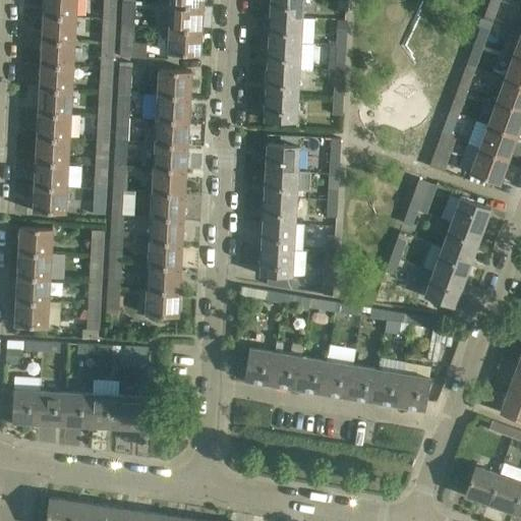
[(76,0),(44,0),(44,14),(76,16),(76,0)]
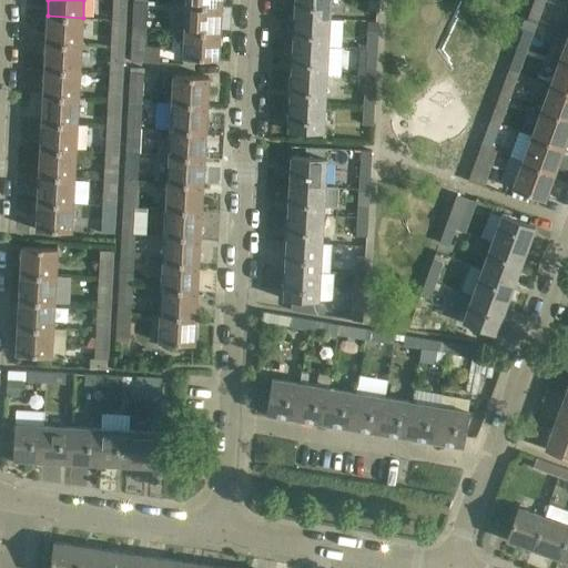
[(127,0),(113,0),(112,19),(127,20),(127,0)]
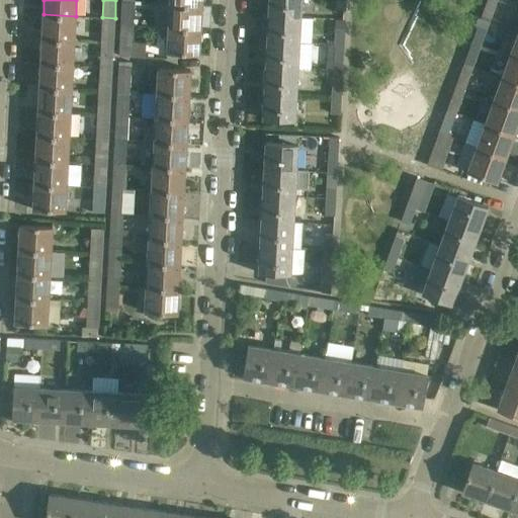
[(269,0),(269,14),(300,16),(301,0),(269,0)]
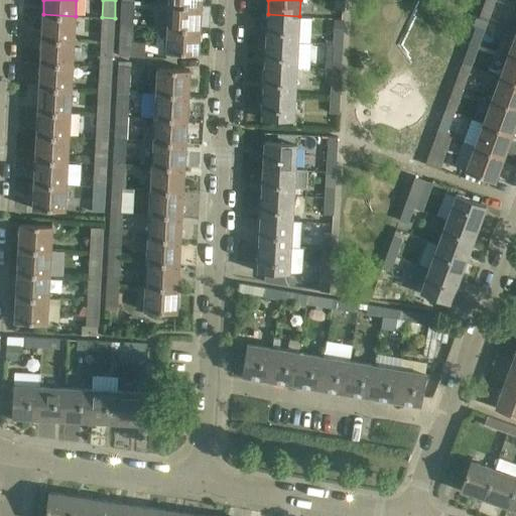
[(345,10),(345,0),(335,0),(335,9),(345,10)]
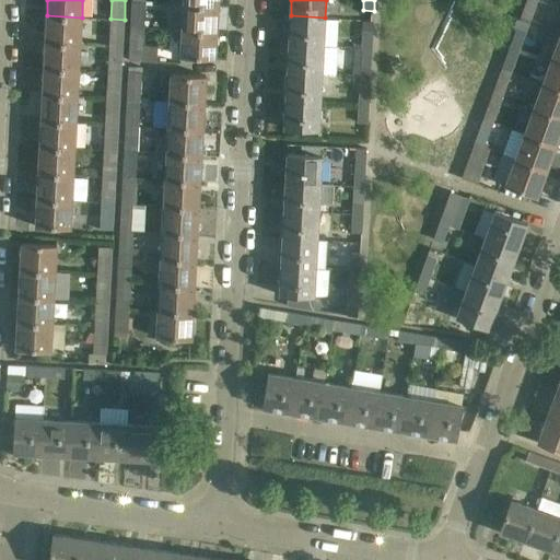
[(525,0),(521,15),(531,20),(537,0),(525,0)]
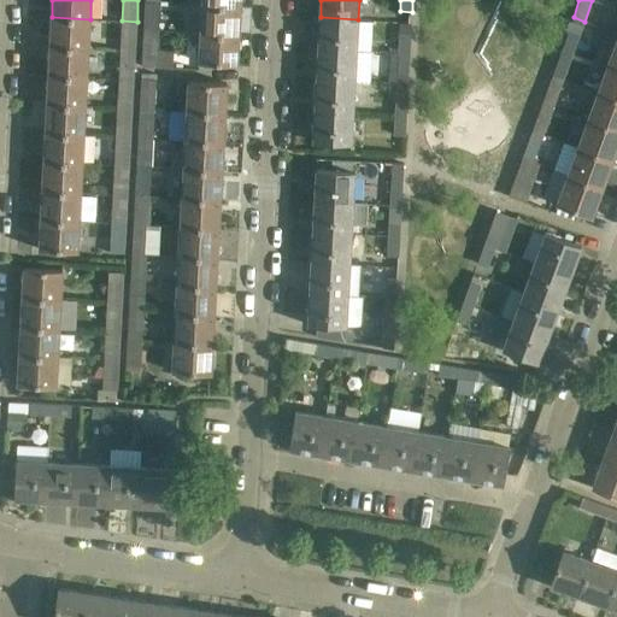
[(160,1),(145,1),(144,29),(159,30),(160,1)]
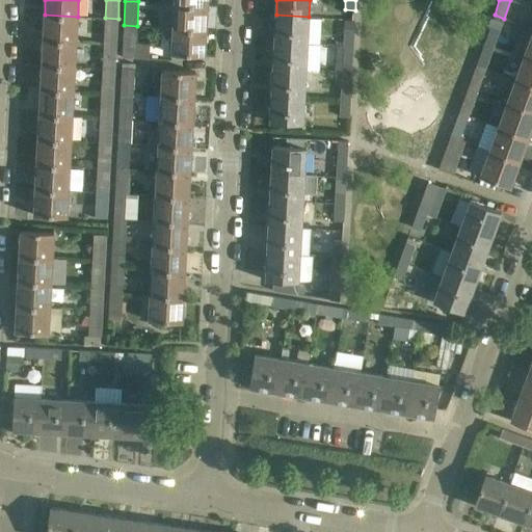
[(207,30),(208,5),(175,3),(173,28),(207,30)]
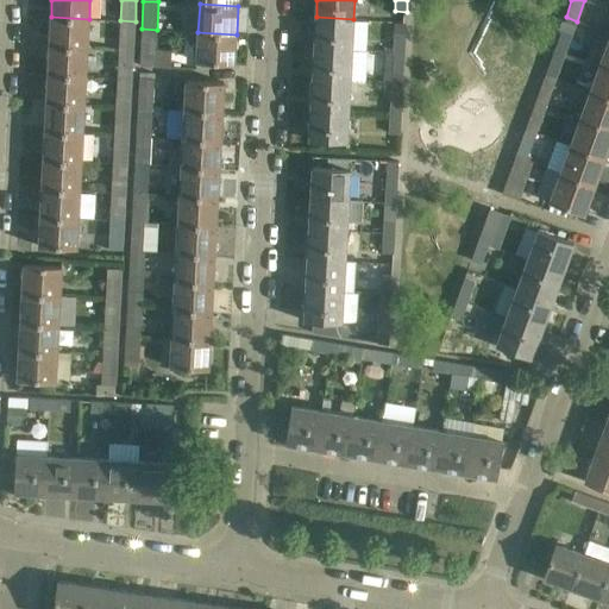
[(89,19),(51,17),(50,45),(88,48),(89,19)]
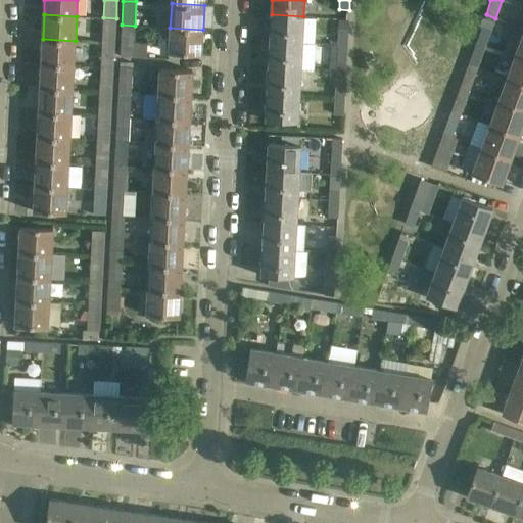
[(303,16),(272,14),(270,41),(302,42),(303,16)]
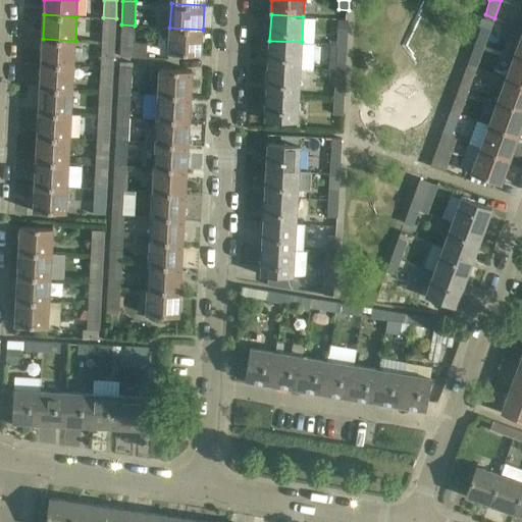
[(485,14),(476,39),(485,42),(494,18),(485,14)]
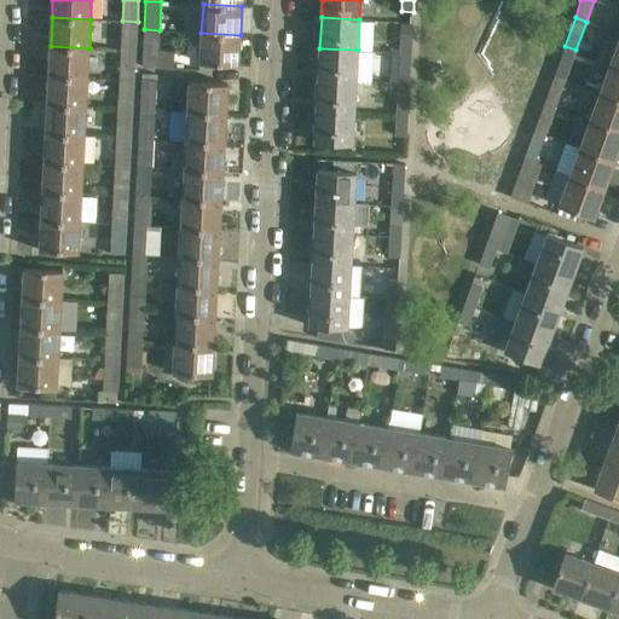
[(138,22),(122,21),(121,50),(136,51),(138,22)]
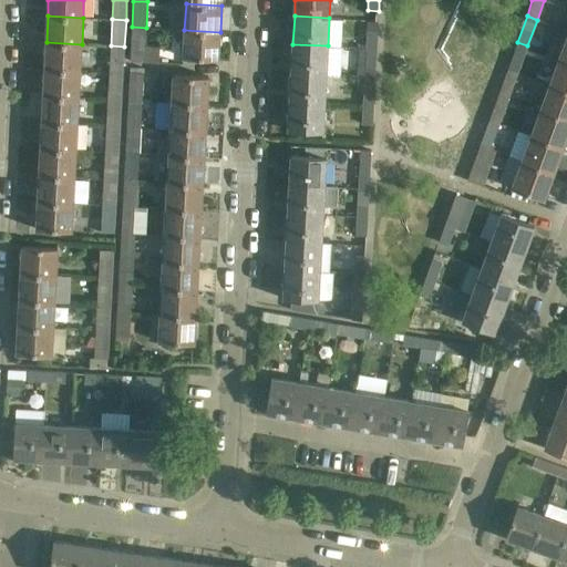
[(146,28),(132,27),(130,61),(158,63),(160,47),(145,45),(146,28)]
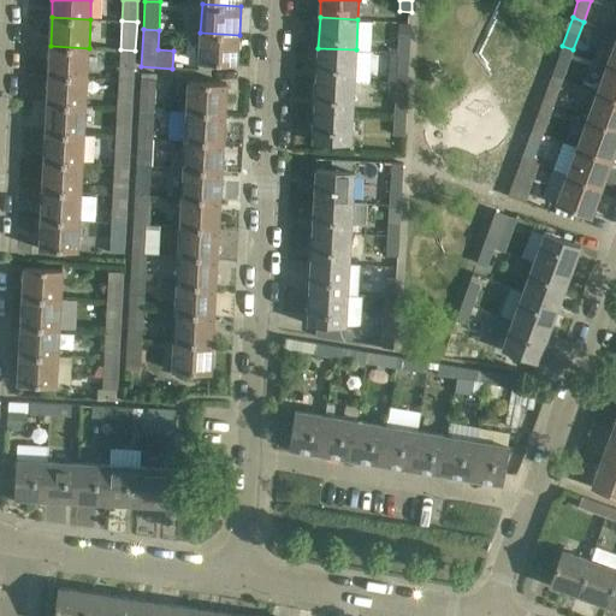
[(237,64),(240,35),(200,33),(199,61),(237,64)]
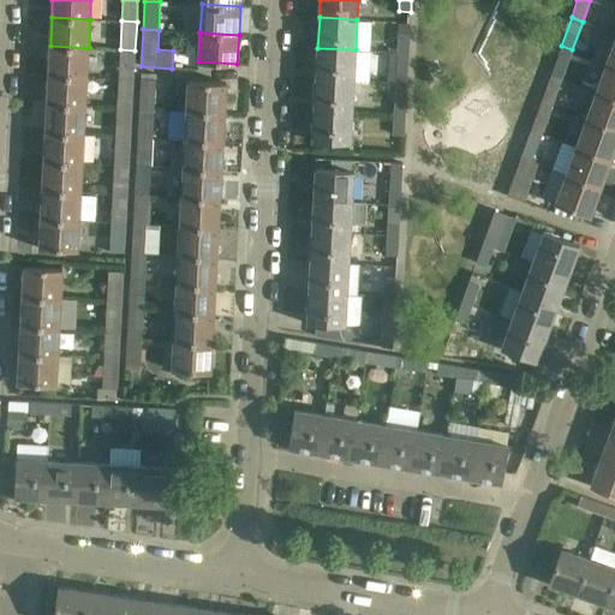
[(396,53),(407,53),(408,34),(398,33),(396,53)]
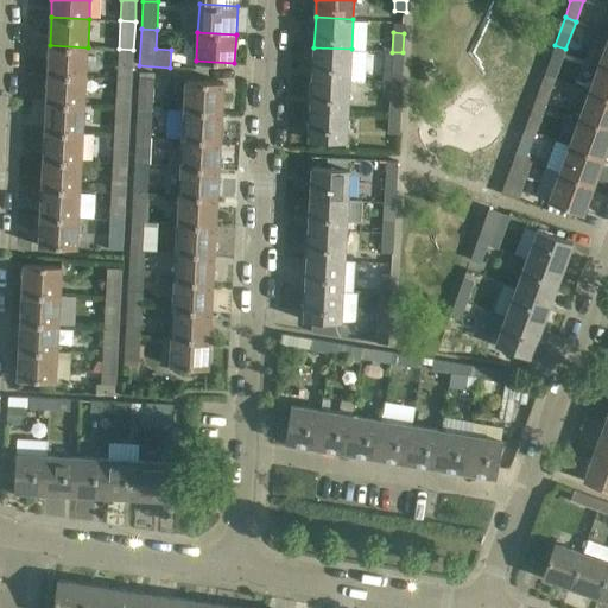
[(88,48),(50,45),(48,74),(86,76),(88,48)]
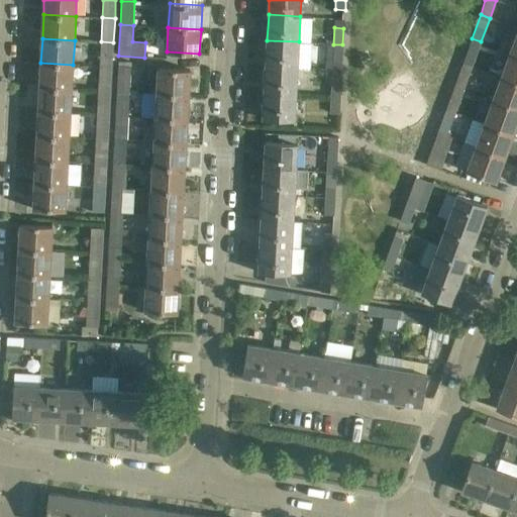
[(472,38),(462,62),(473,65),(481,41),(472,38)]
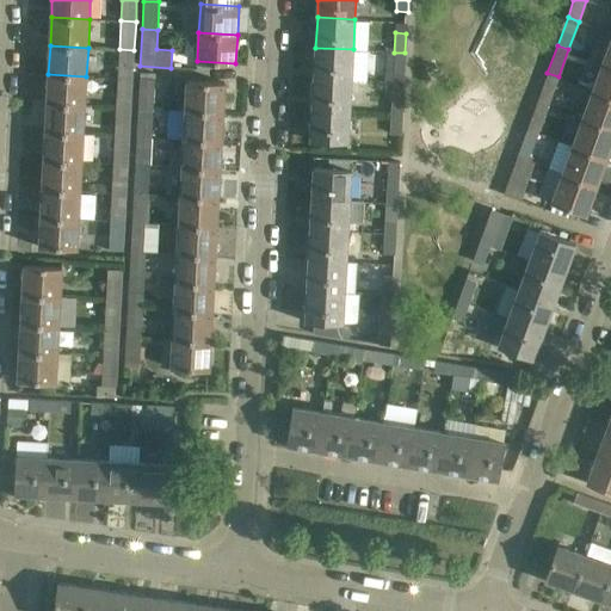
[(352,80),(353,49),(315,48),(314,78),(352,80)]
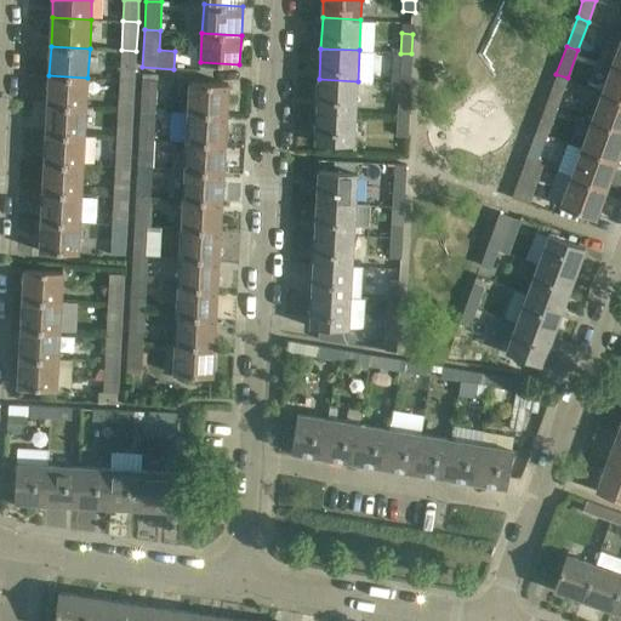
[(136,51),(121,50),(120,79),(135,80),(136,51)]
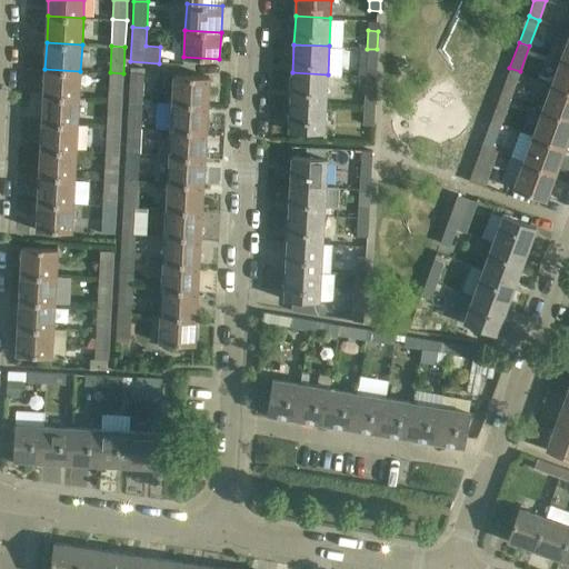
[(376,68),(377,49),(367,49),(366,68),(376,68)]
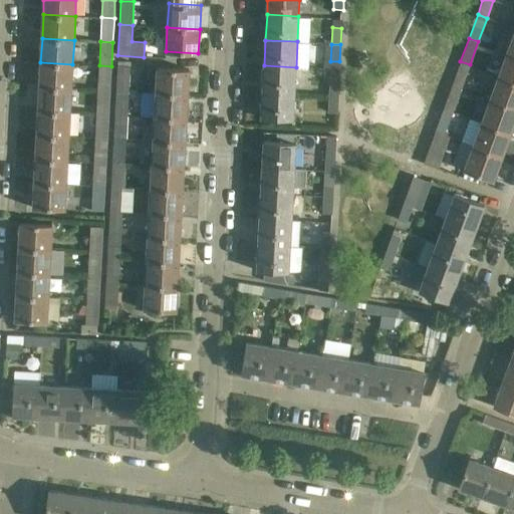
[(513,54),(506,51),(498,75),(513,80),(513,54)]
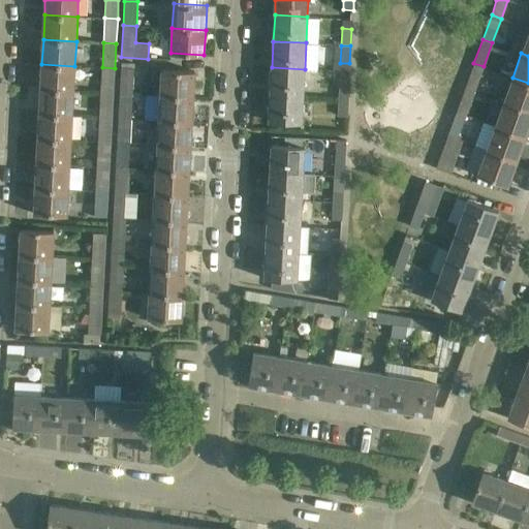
[(122,63),(120,93),(132,94),(134,64),(122,63)]
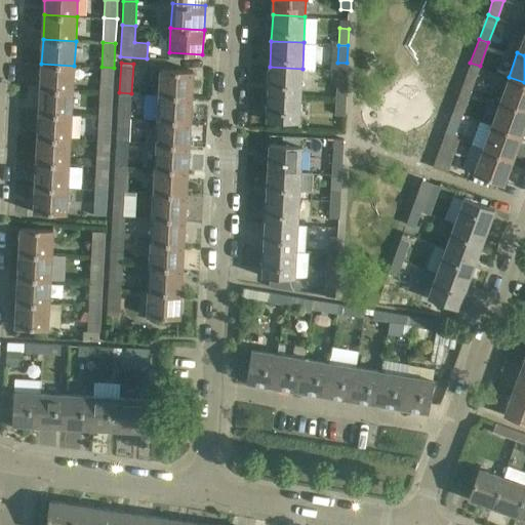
[(470,63),(461,86),(471,90),(480,66),(470,63)]
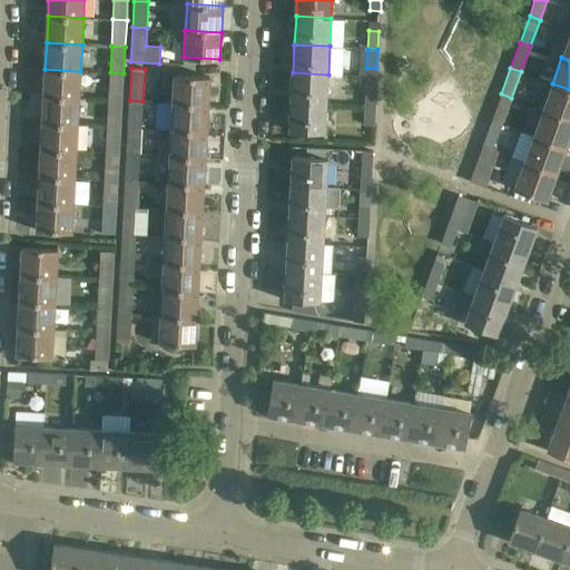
[(80,71),(45,69),(43,96),(79,98),(80,71)]
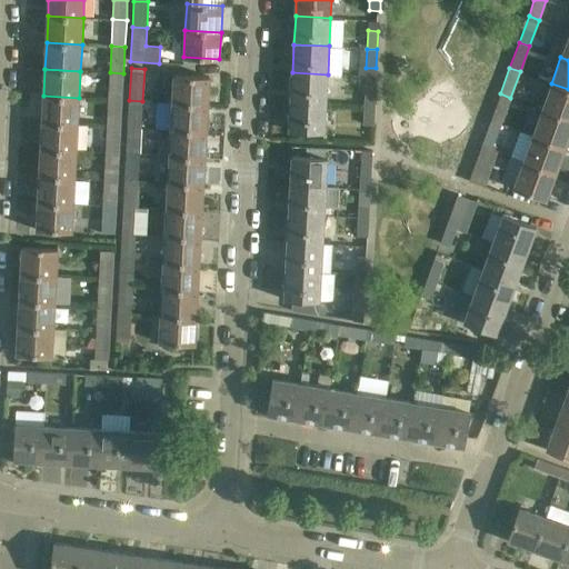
[(123,73),(110,72),(108,99),(122,100),(123,73)]
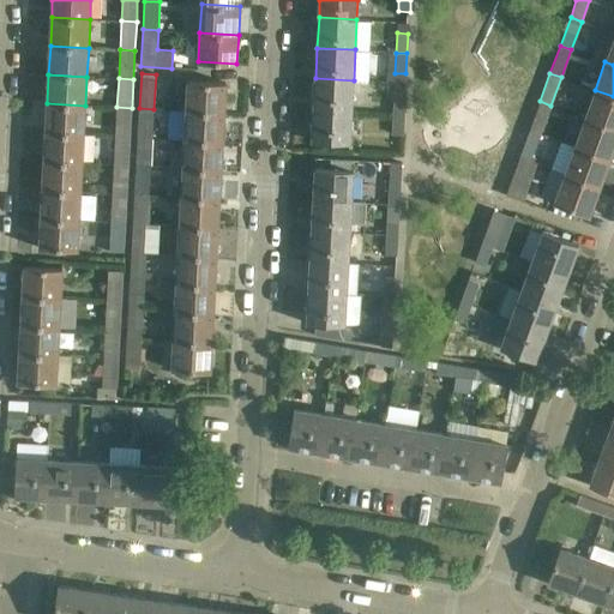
[(351,110),(354,80),(315,78),(313,109),(351,110)]
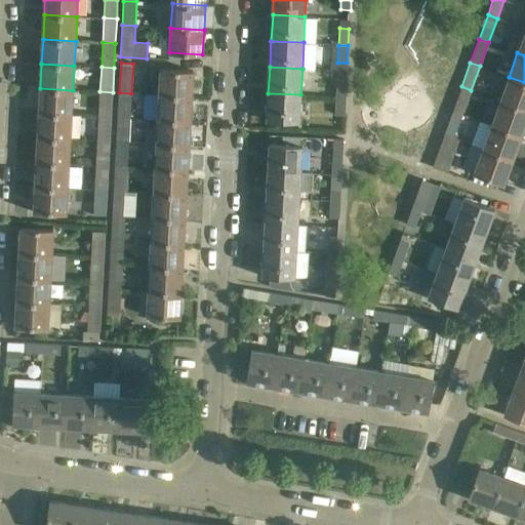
[(160,69),(159,94),(192,96),(193,71),(160,69)]
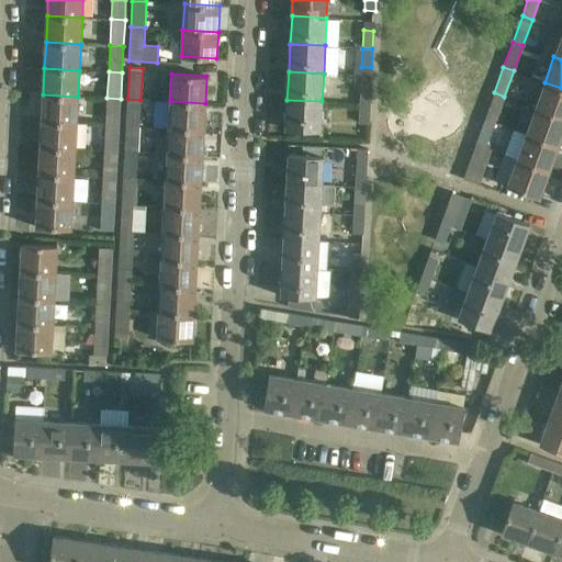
[(561,88),(544,82),(535,108),(561,116),(561,88)]
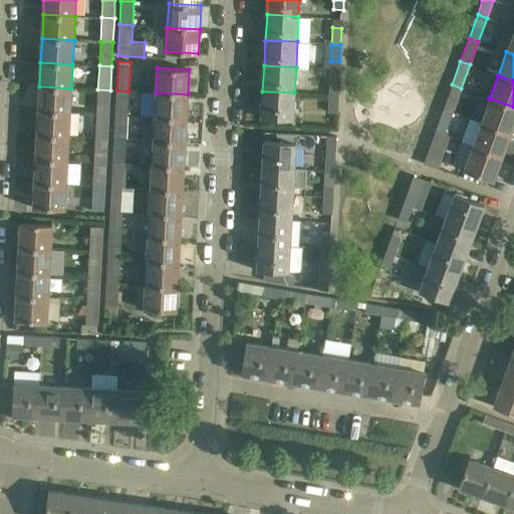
[(328,94),(338,95),(339,79),(329,78),(328,94)]
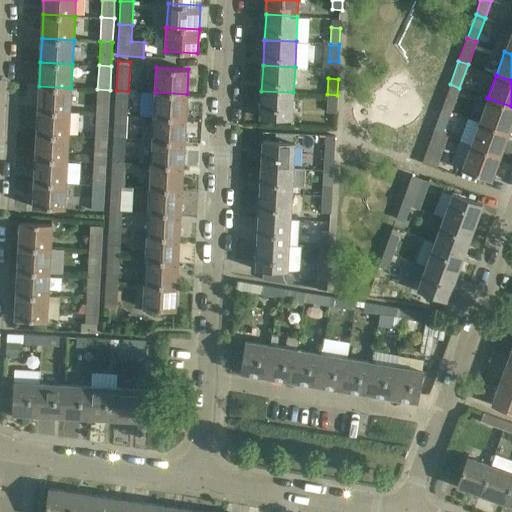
[(450,84),(441,108),(451,111),(459,88),(450,84)]
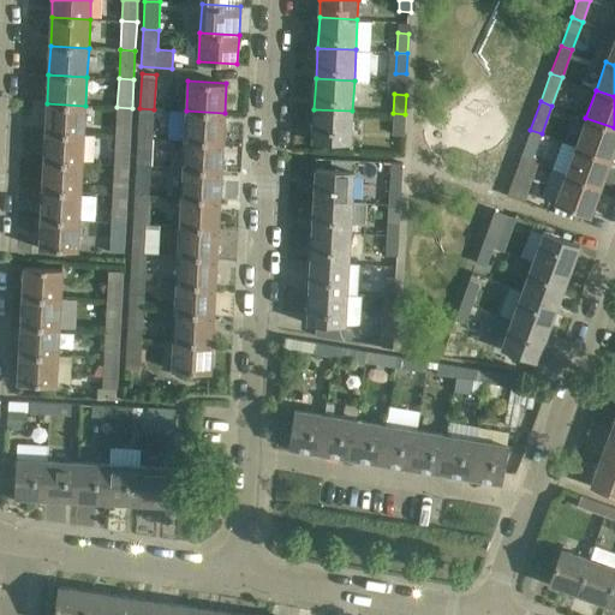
[(85,106),(47,103),(46,132),(84,135),(85,106)]
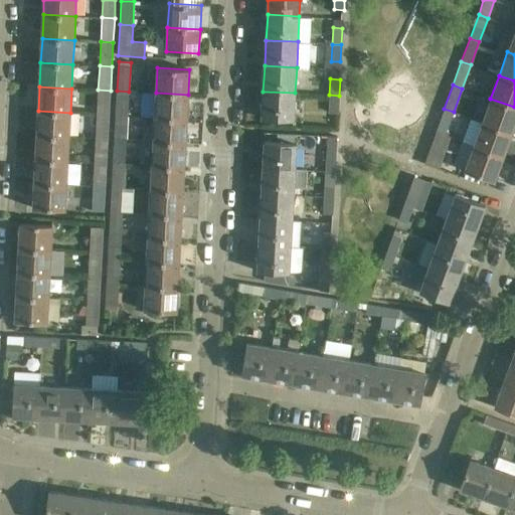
[(109,115),(111,91),(98,90),(97,114),(109,115)]
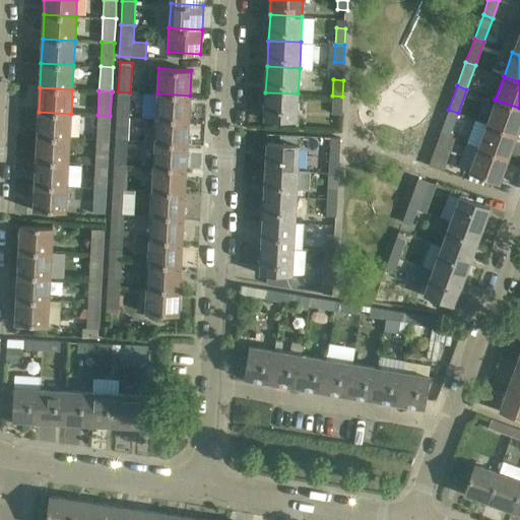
[(117,116),(129,116),(130,92),(118,91),(117,116)]
